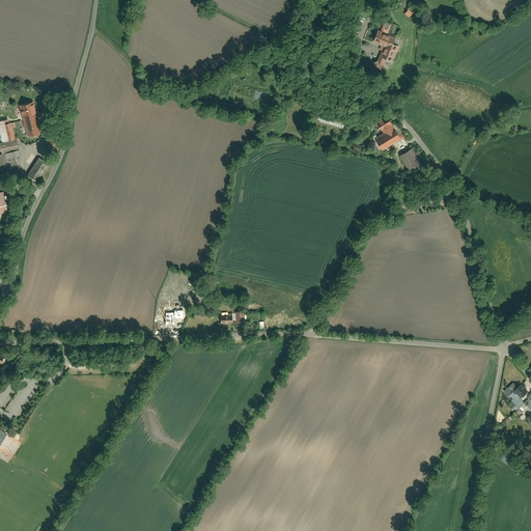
[(384,20),(380,30),(387,33),(391,23),(384,20)]
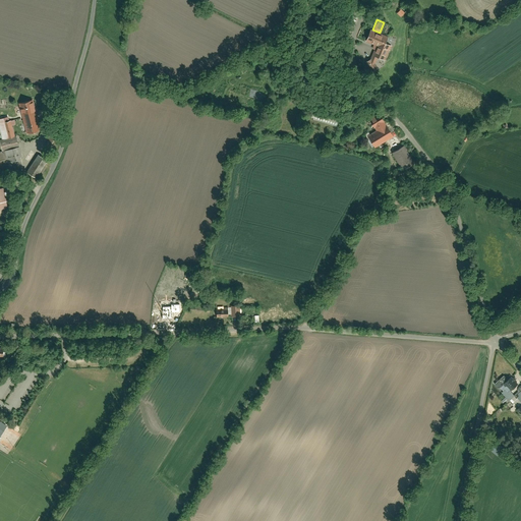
[(365,40),(377,45),(372,54),(378,56),(385,60),(391,45),(385,42),(388,36),(380,33),(372,30),(370,29),(365,40)]
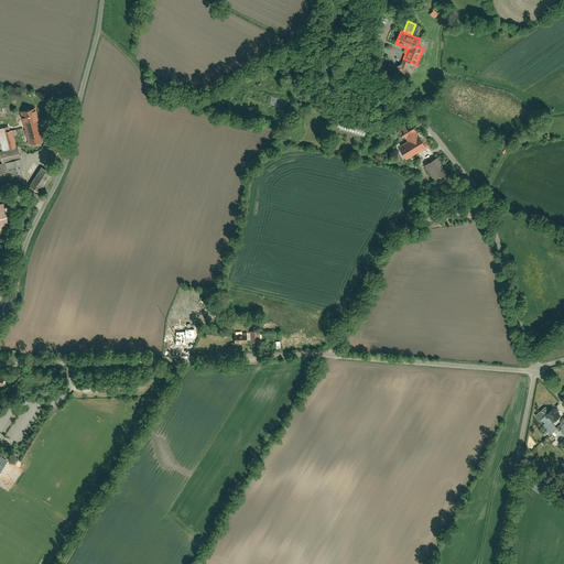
[(408,73),(403,64),(407,65),(409,61),(403,58),(401,63),(398,65),(403,75),(408,73)]
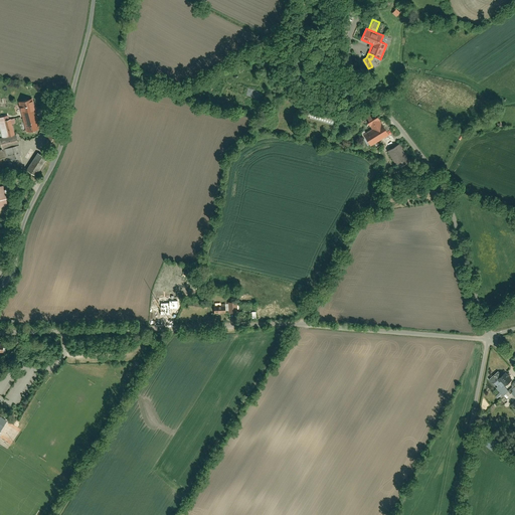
[(31,99),(18,102),(25,132),(39,128),(31,99)]
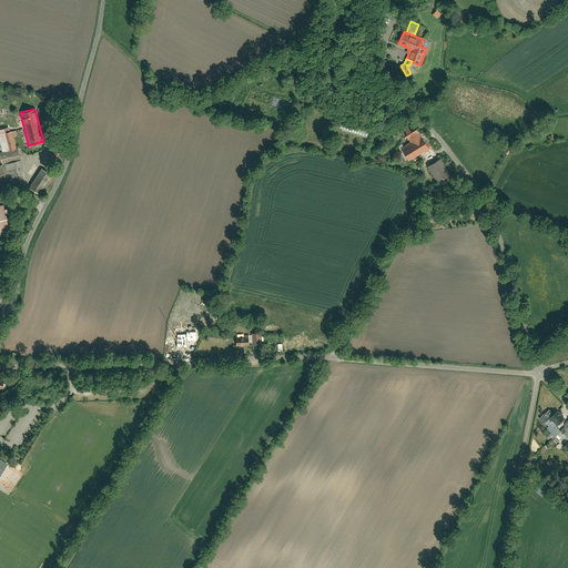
[(343,124),(342,131),(368,138),(369,131),(343,124)]
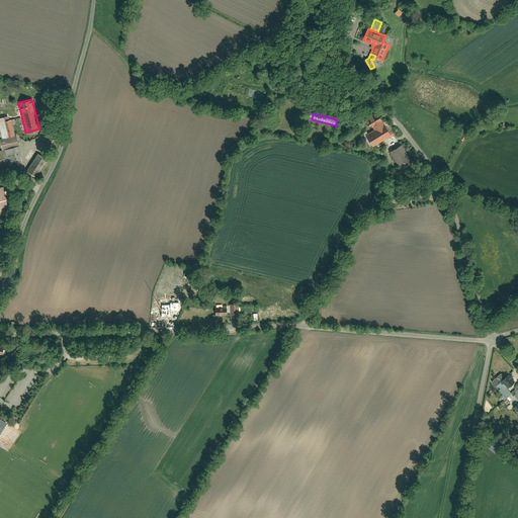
[(390,135),(376,113),(367,118),(371,125),(373,124),(375,128),(365,135),(372,146),(390,135)]
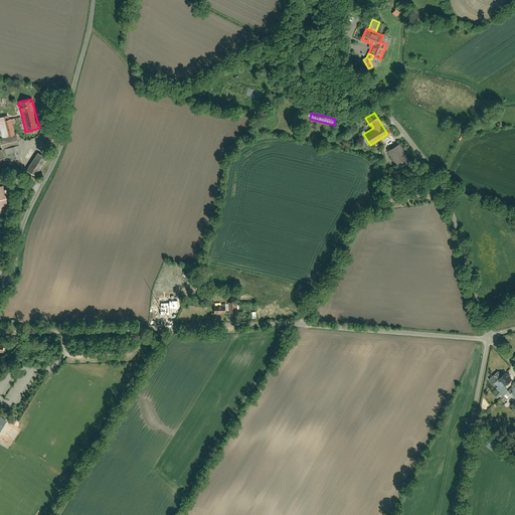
[(7,115),(0,117),(0,130),(2,137),(14,134),(9,118),(8,119),(7,115)]
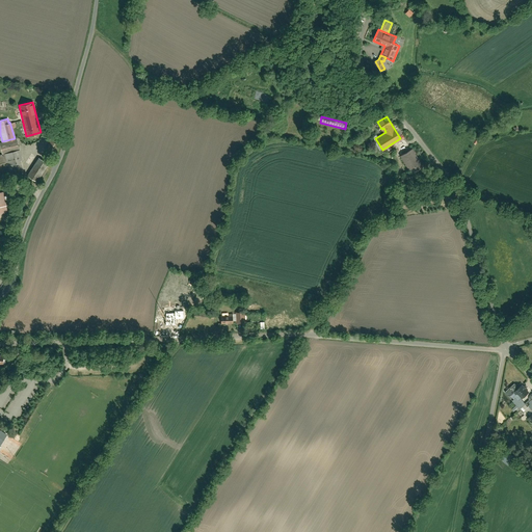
[(55,151),(60,135),(52,132),(48,142),(51,143),(49,149),(55,151)]
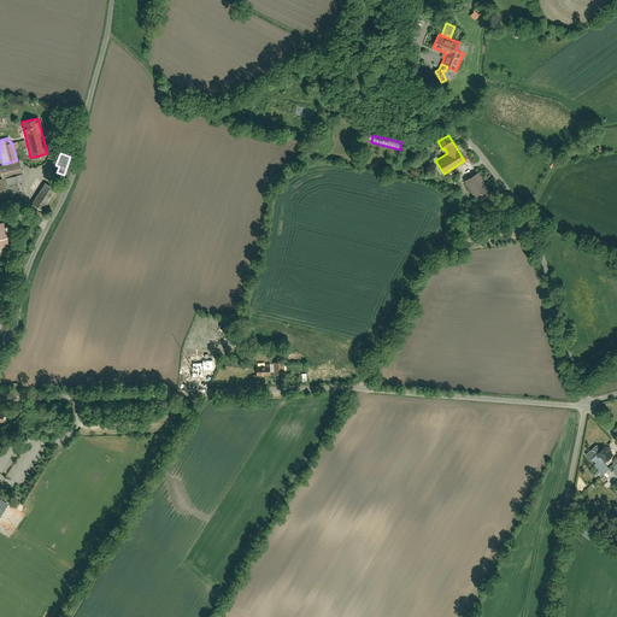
[(3,164),(0,164),(0,168),(3,177),(22,172),(18,160),(17,160),(3,164)]
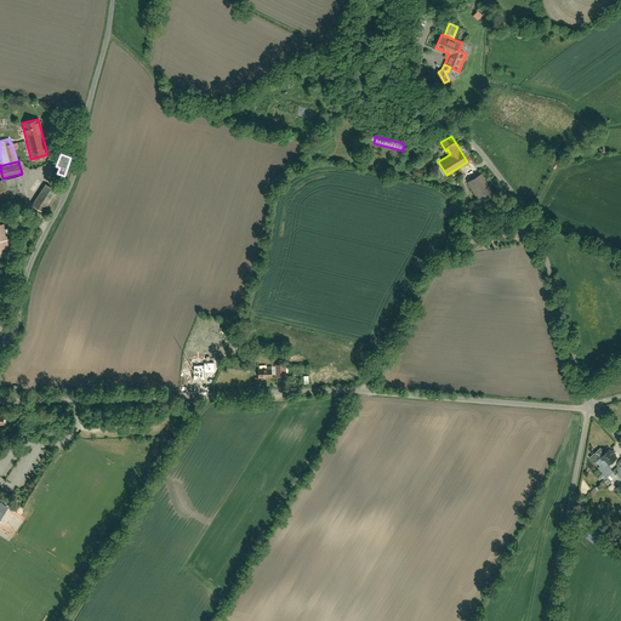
[(22,174),(3,178),(0,178),(0,205),(0,206),(26,200),(22,187),(26,187),(22,174)]
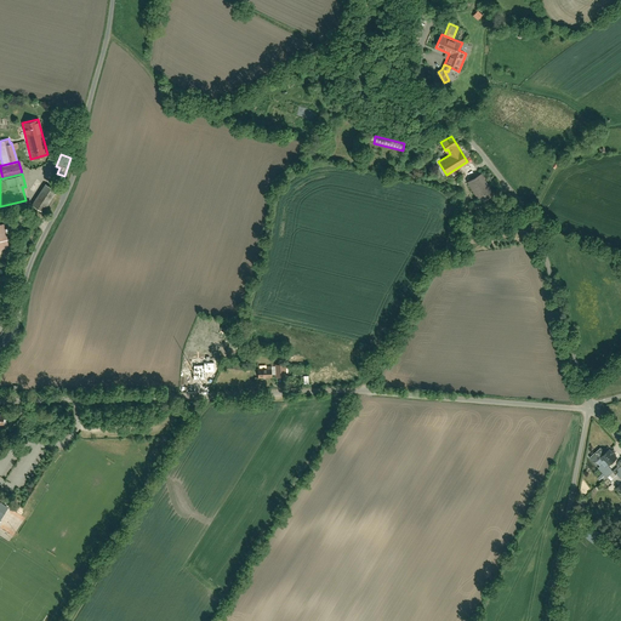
[(479,174),(467,182),(479,201),(493,194),(479,174)]
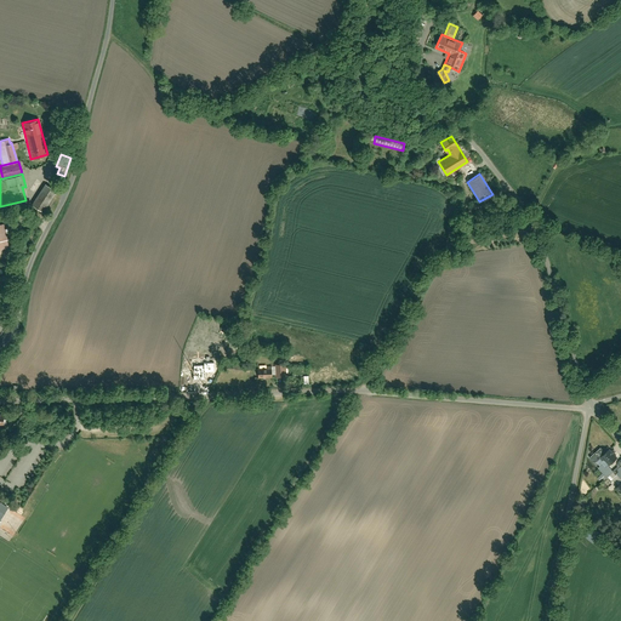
[(56,191),(44,183),(30,204),(43,211),(56,191)]
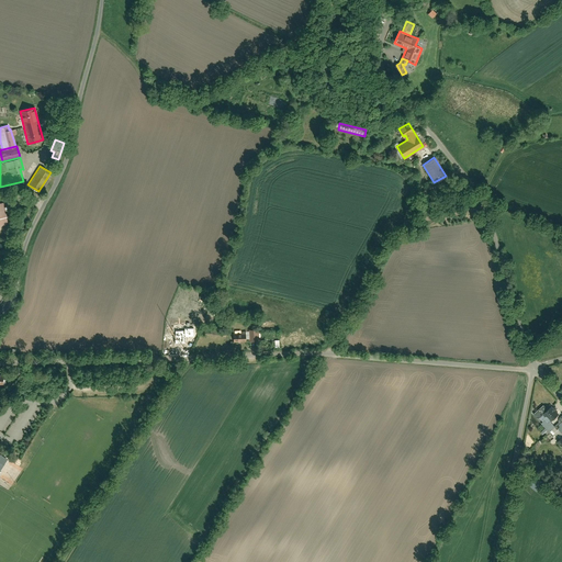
[(259,329),(248,329),(249,340),(259,340),(259,329)]
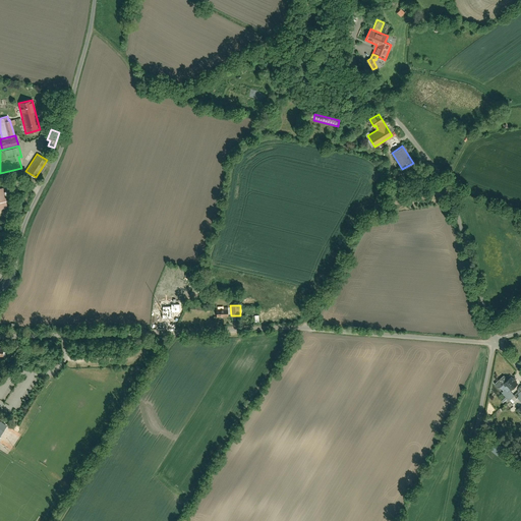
[(166,309),(162,310),(162,319),(170,319),(172,319),(172,306),(166,307),(166,309)]
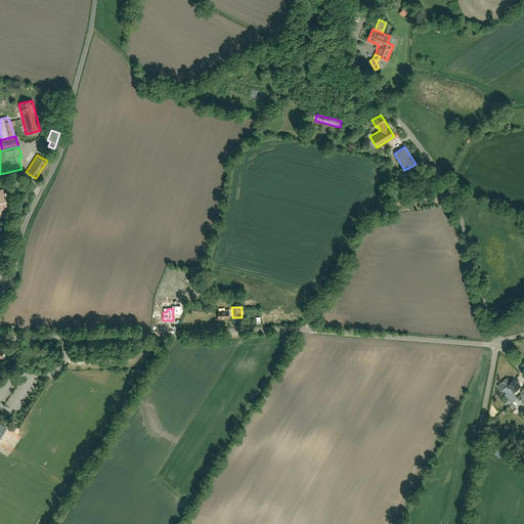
[(220,309),(218,309),(218,318),(228,318),(228,309),(224,309),(224,308),(220,308),(220,309)]
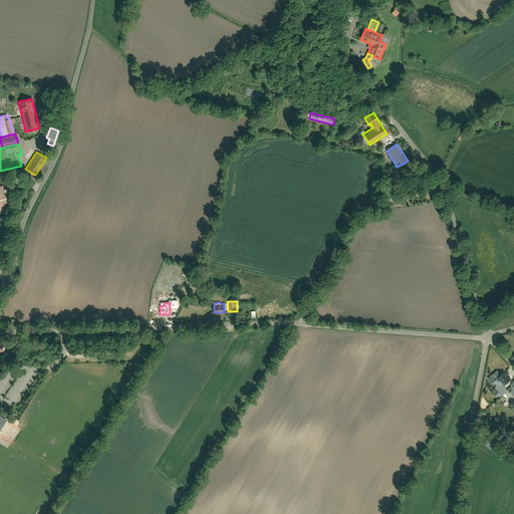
[(498,376),(505,383),(511,377),(504,370),(498,376)]
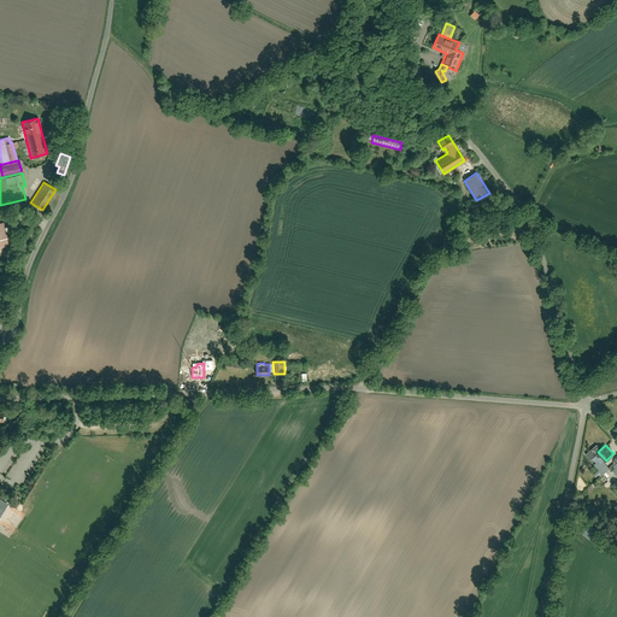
[(603,475),(610,469),(601,458),(594,464),(603,475)]
